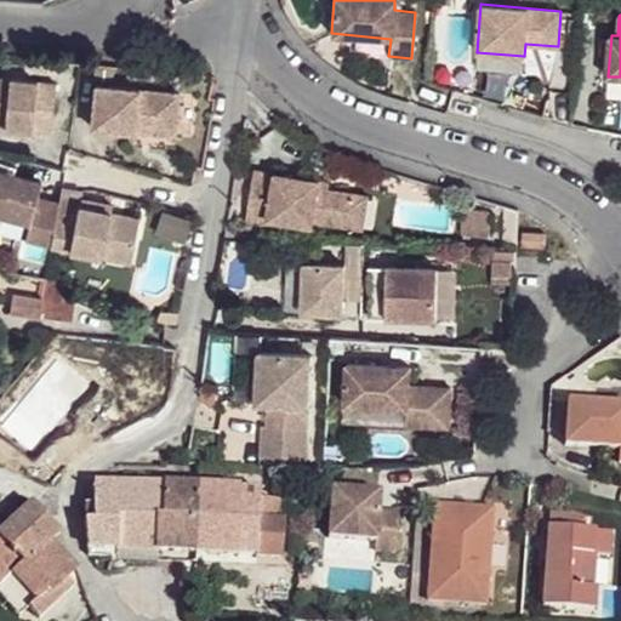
[(57,90),(0,85),(0,125),(7,126),(7,135),(53,138),(57,90)]
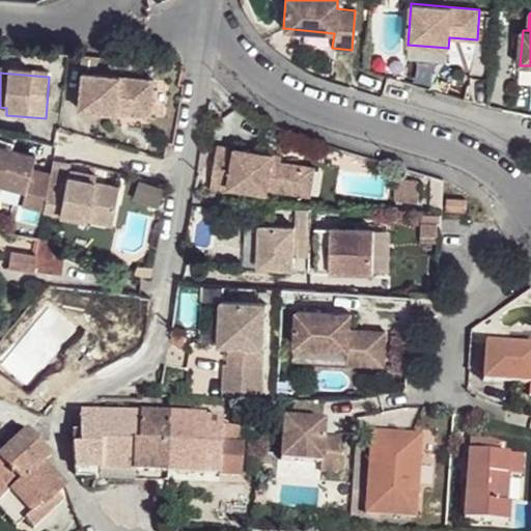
[(81,80),(78,115),(116,117),(117,110),(148,112),(150,85),(81,80)]
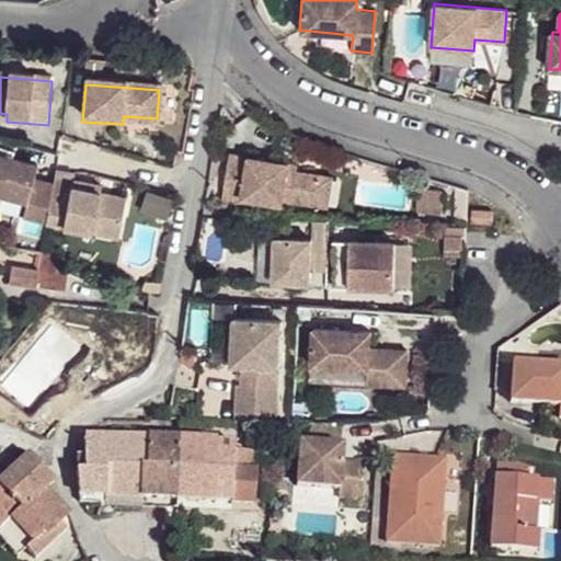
[(123,124),(156,127),(157,118),(124,116),(123,124)]
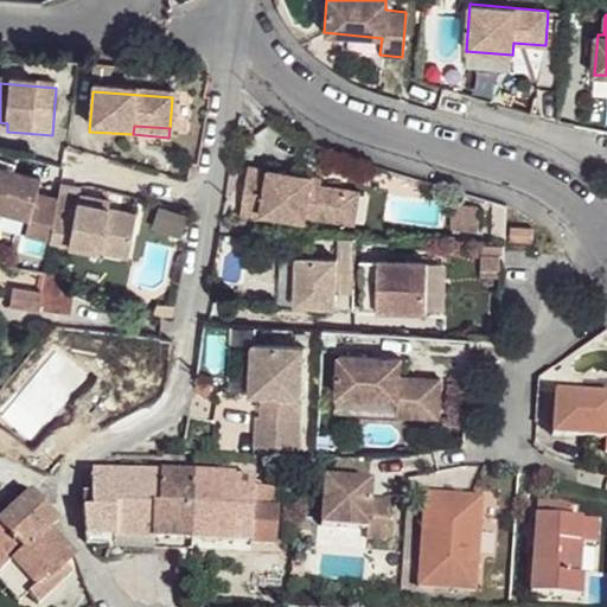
[(27,235),(50,241),(131,261),(141,216),(112,210),(81,202),(82,195),(84,186),(64,183),(61,197),(39,193),(43,179),(0,168),(0,215),(31,223),(27,235)]
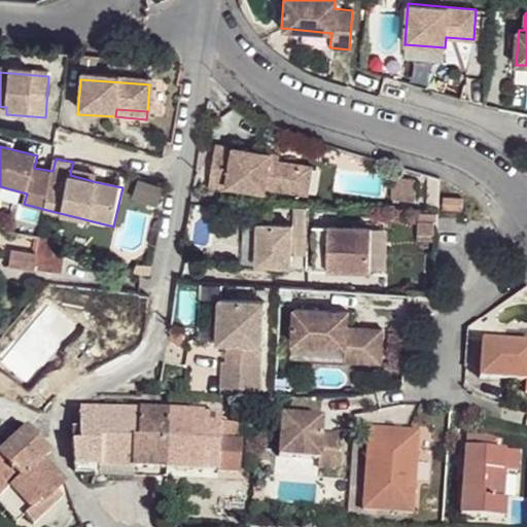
[(265,151),(208,149),(207,192),(225,192),(225,187),(264,189),(264,185),(299,186),(300,157),(273,156),(265,156),(265,151)]
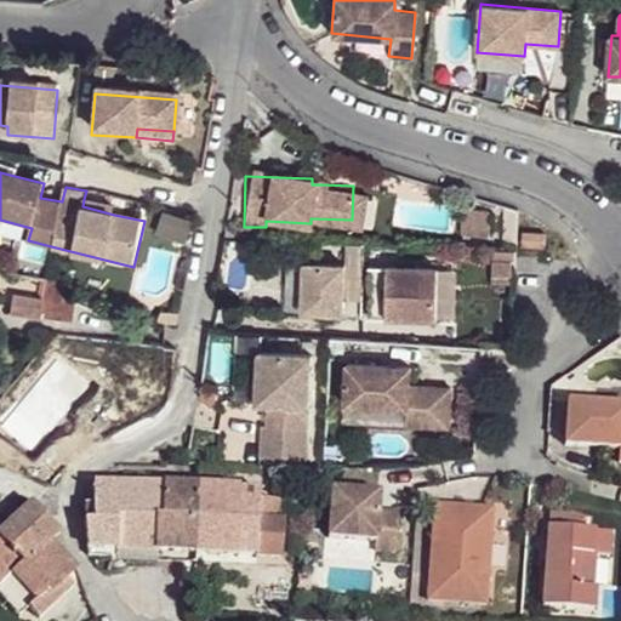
[(362,186),(353,186),(352,220),(360,220),(362,186)]
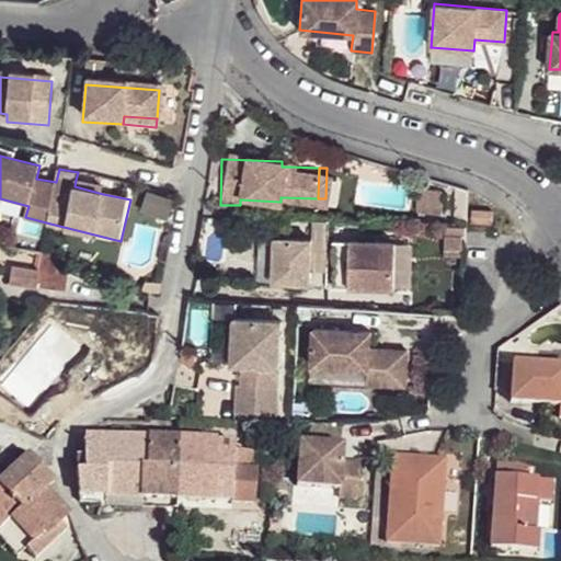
[(103,194),(104,186),(76,180),(75,186),(103,194)]
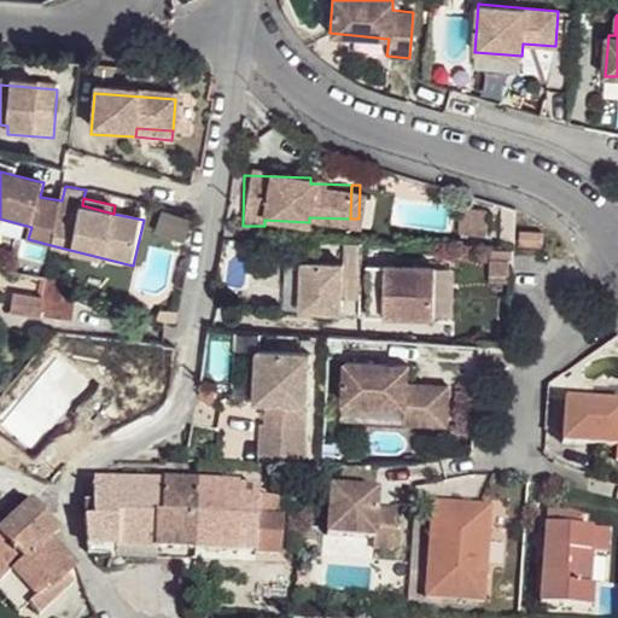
[(484,208),(458,208),(458,234),(484,235),(484,208)]
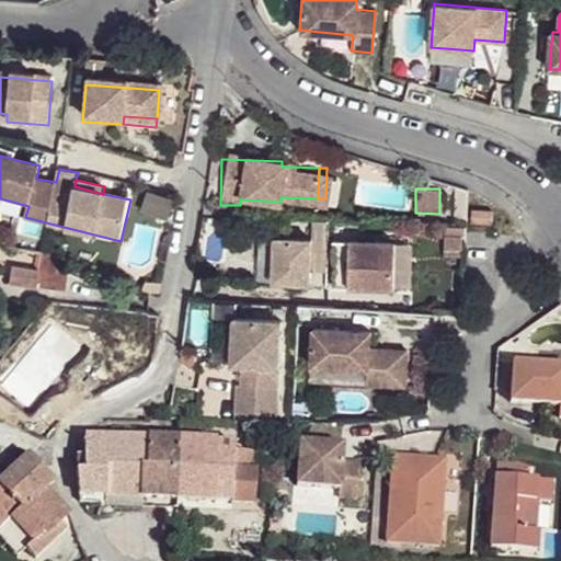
[(168,215),(171,198),(146,193),(142,210),(168,215)]
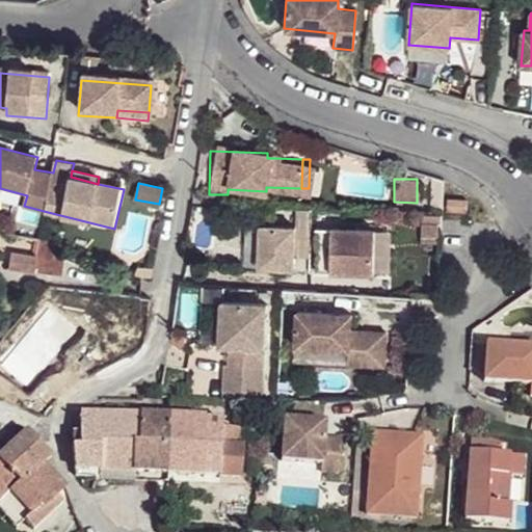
[(468,188),(449,187),(449,198),(468,200),(468,188)]
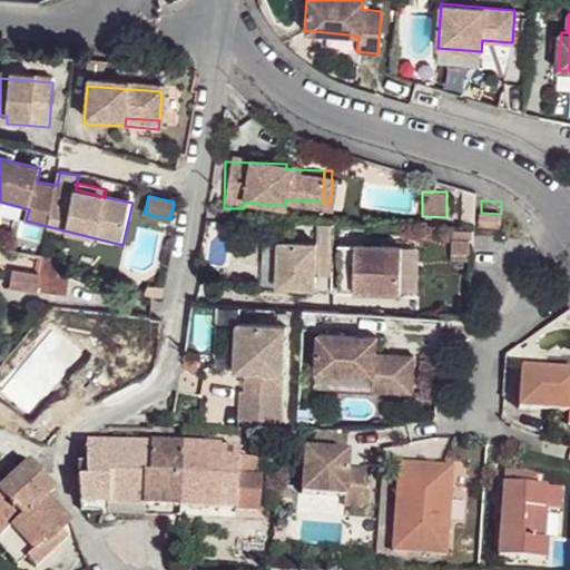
[(455,254),(471,253),(472,239),(454,239),(455,254)]
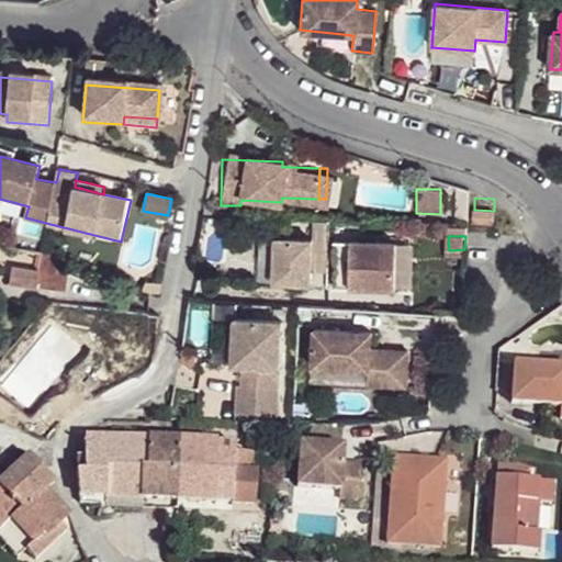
[(302,240),(242,238),(240,282),(301,284),(302,240)]
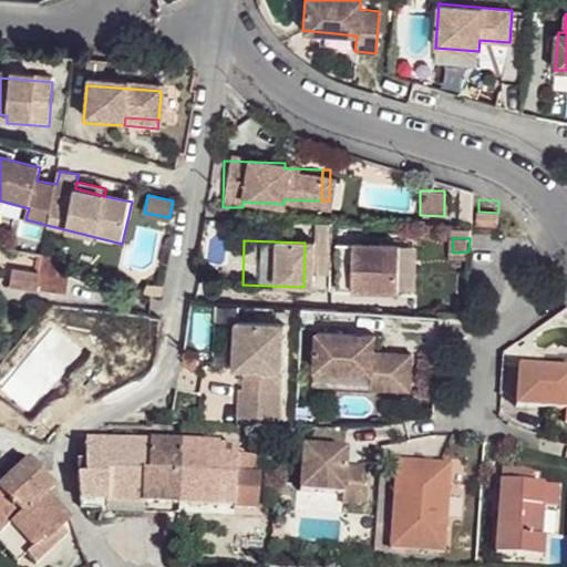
[(337,289),(354,289),(354,244),(338,244),(337,289)]
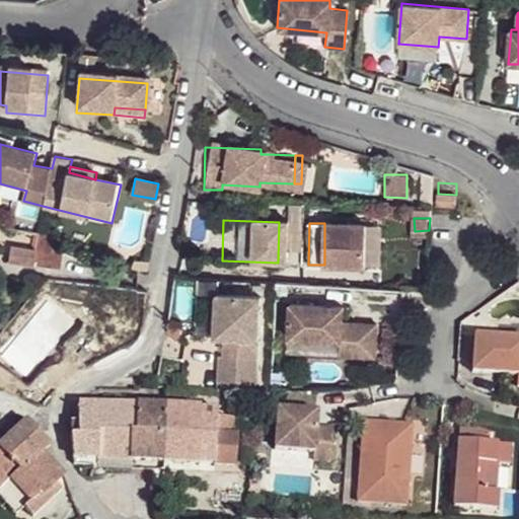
[(324,265),(367,266),(368,224),(324,223),(324,265)]
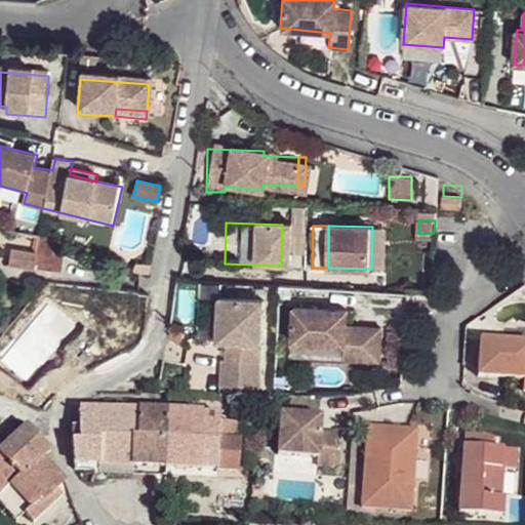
[(37,236),(33,251),(11,248),(9,264),(51,269),(61,270),(63,253),(53,252),(52,249),(53,241),(40,238),(37,236)]
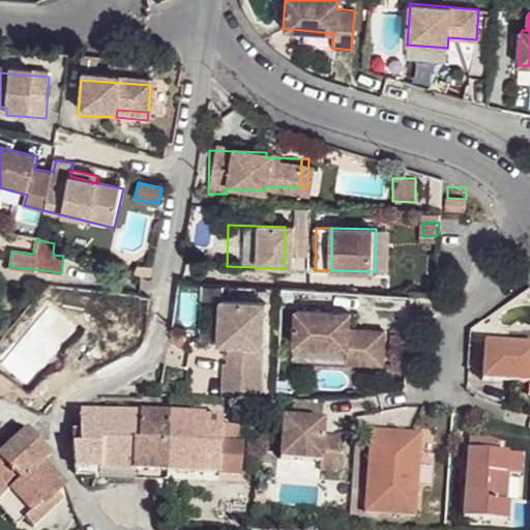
[(266,303),(222,300),(219,346),(230,346),(229,363),(225,363),(223,389),(262,392),(266,303)]
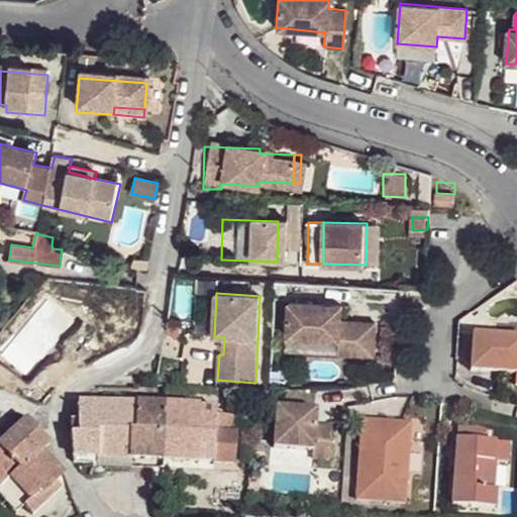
[(342,306),(290,303),(288,338),(339,341),(339,354),(374,357),(376,323),(341,321),(342,306)]
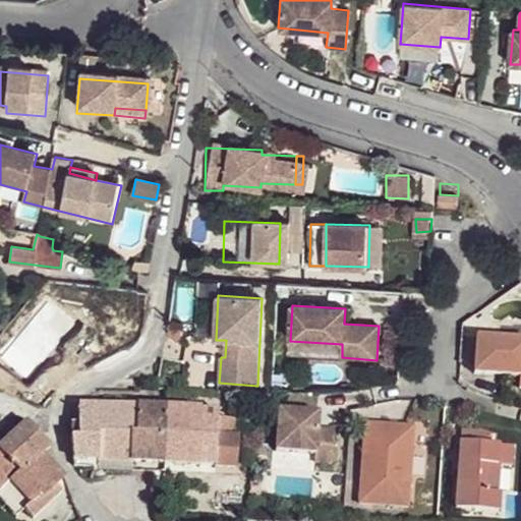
[(520,341),(475,338),(473,374),(519,378),(518,389),(520,389),(520,341)]
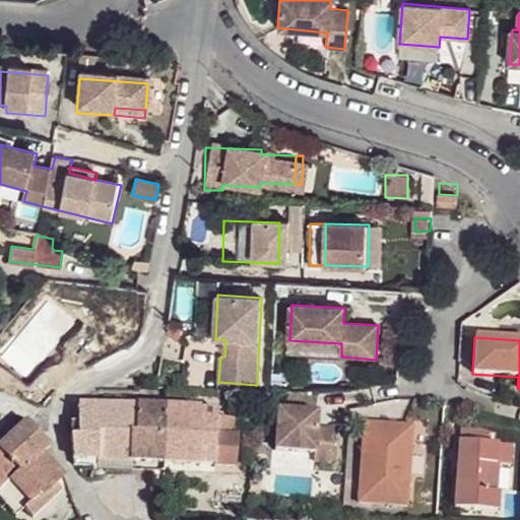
[(100,458),(132,460),(135,428),(138,428),(139,408),(80,406),(81,424),(74,425),(73,434),(75,457),(100,458)]
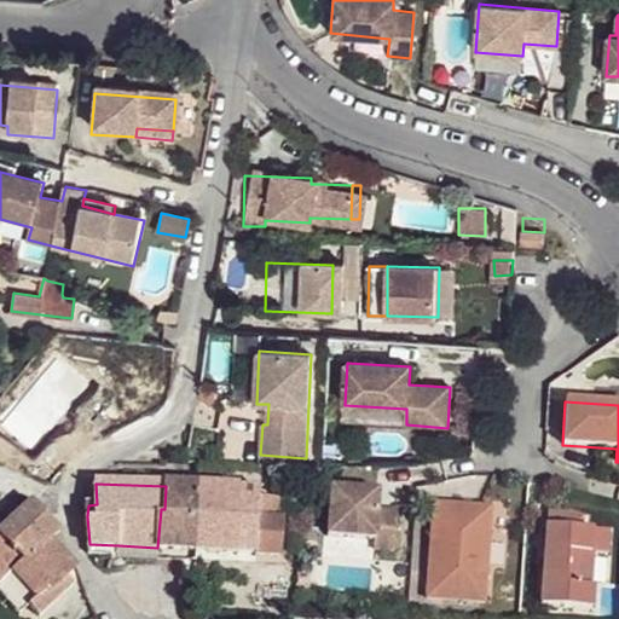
[(157,548),(197,550),(201,486),(166,486),(165,509),(161,509),(157,548)]
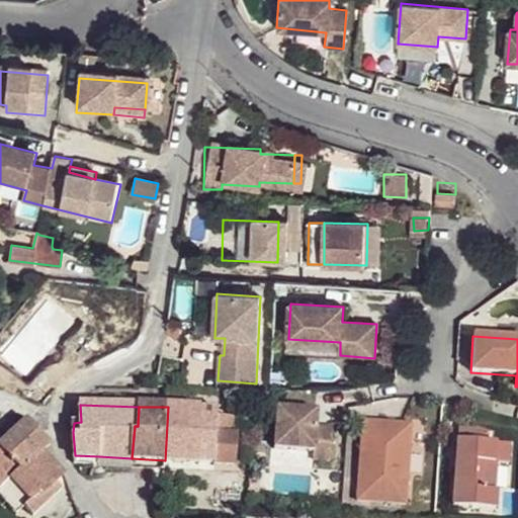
[(200,409),(168,407),(165,460),(197,462),(199,442),(200,409)]
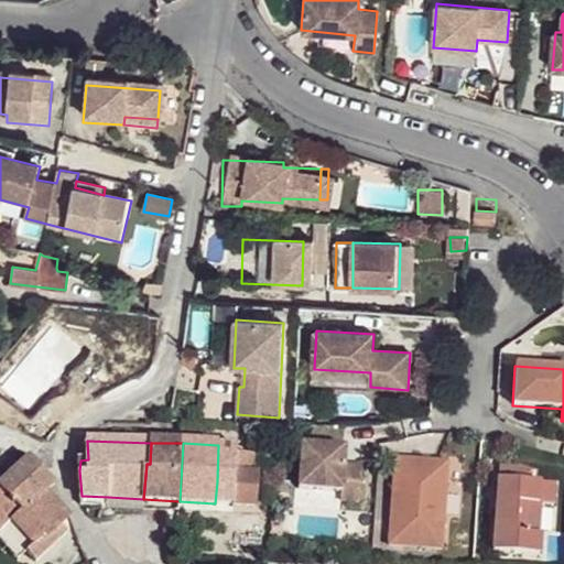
[(344,447),(302,444),(299,489),(340,491),(339,500),(359,501),(361,466),(343,465),(344,447)]
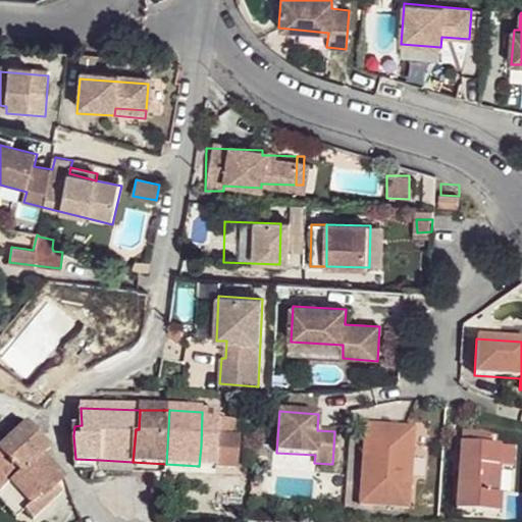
[(201,446),(217,447),(220,419),(220,412),(202,412),(201,446)]
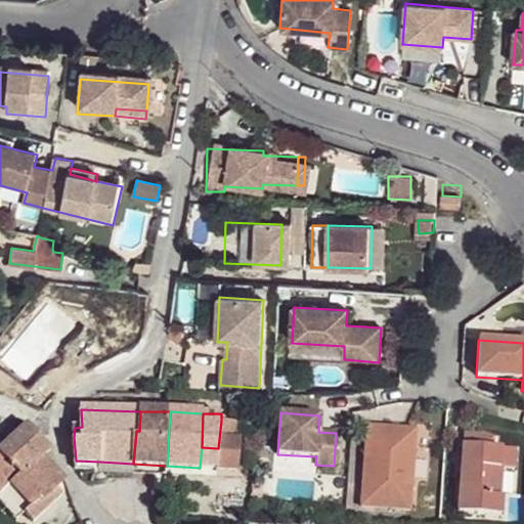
[(216,469),(238,470),(241,439),(235,438),(235,422),(221,421),(218,448),(216,469)]
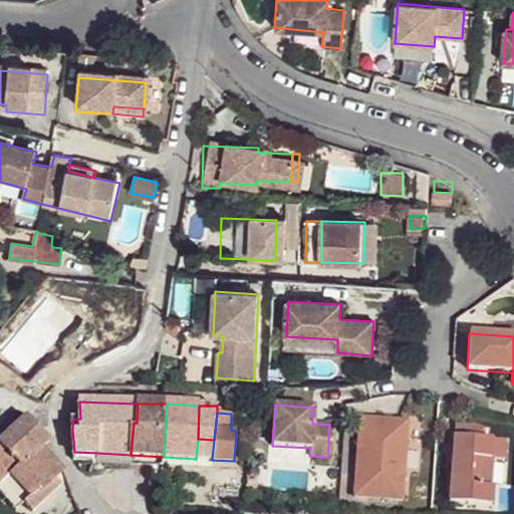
[(28,417),(0,440),(0,469),(7,476),(17,466),(19,467),(42,446),(50,440),(28,417)]
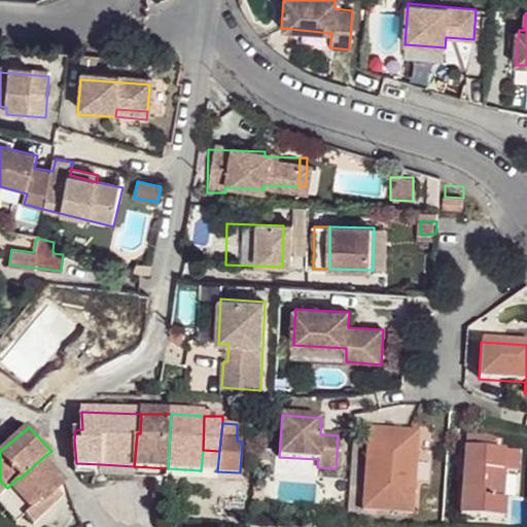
[(370,430),(364,510),(413,513),(418,433),(370,430)]
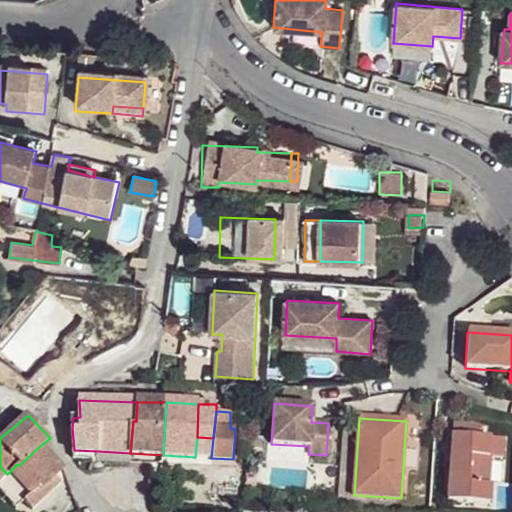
[(446,502),(487,505),(489,487),(486,487),(488,460),(500,461),(501,441),(477,440),(478,430),(468,426),(451,425),(446,502)]
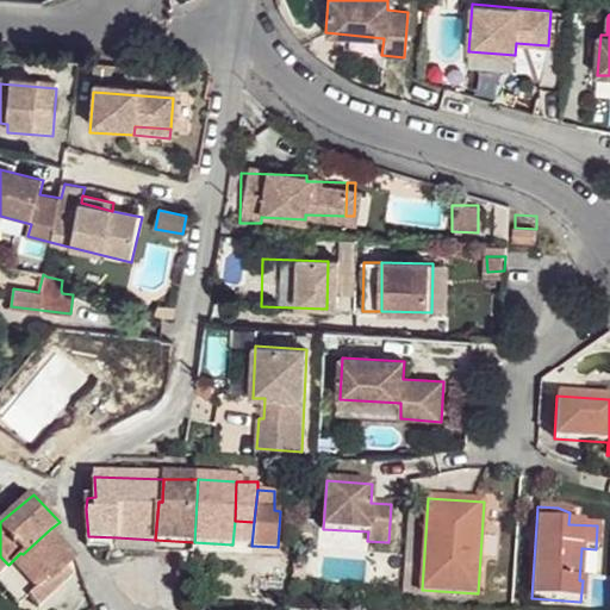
[(232,545),(251,546),(254,522),(235,521),(232,545)]
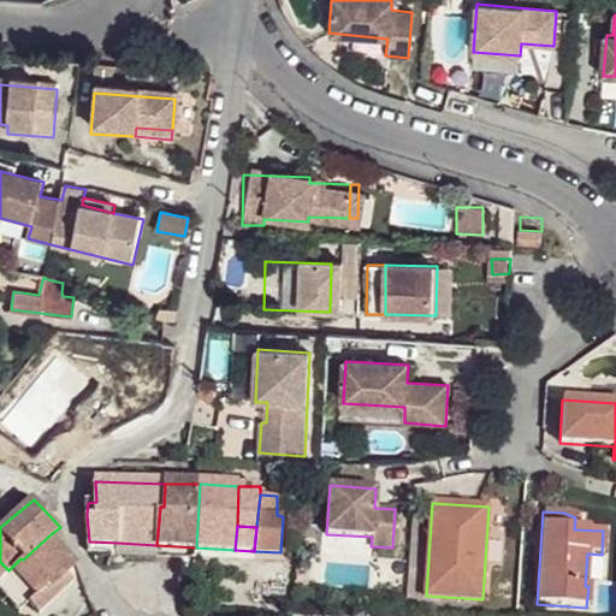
[(64,573),(76,561),(51,534),(23,560),(21,558),(11,568),(39,596),(41,593),(64,573)]
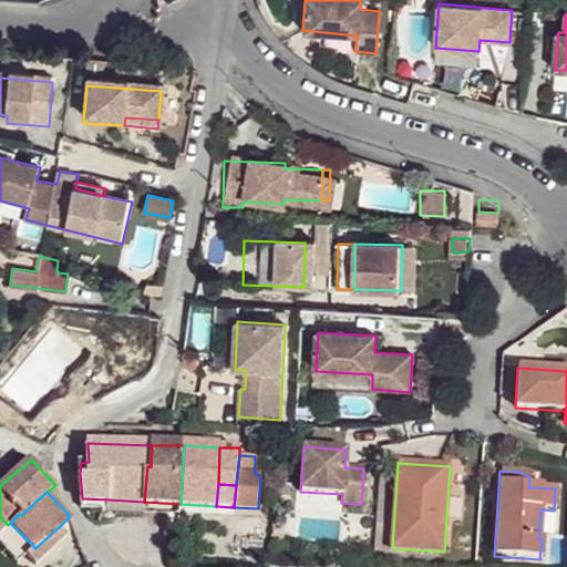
[(0,532),(0,544),(19,564),(28,555),(35,548),(10,523),(8,525),(0,532)]
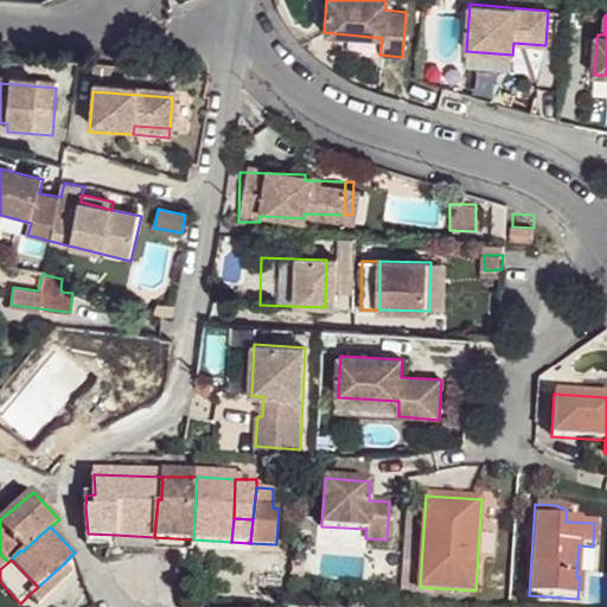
[(48,593),(70,573),(63,564),(40,585),(48,593)]
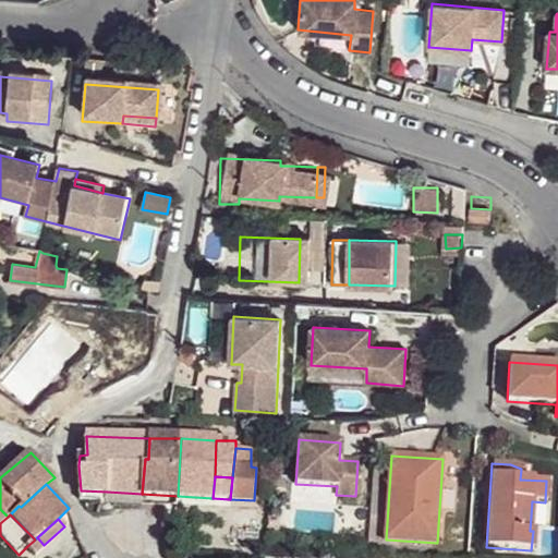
[(35,540),(27,546),(34,554),(44,545),(37,537),(35,540)]
